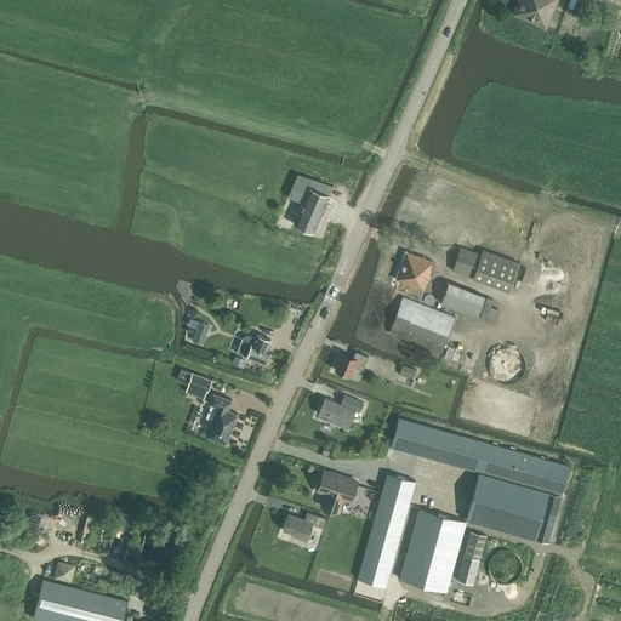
[(546,27),(557,0),(518,0),(513,13),(546,27)]
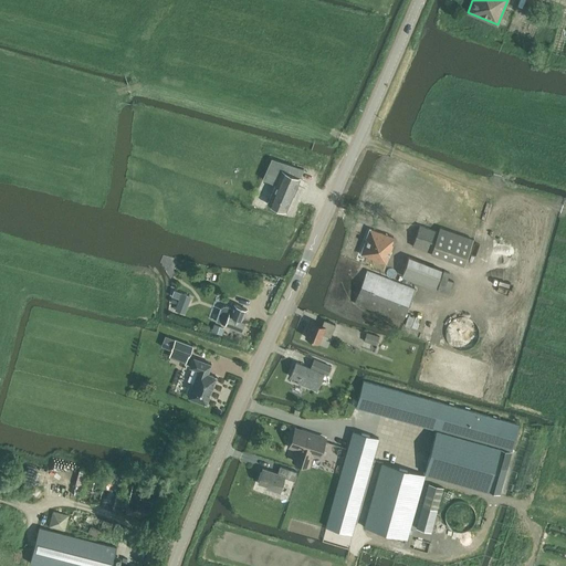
[(264,179),(276,185),(268,205),(285,212),(304,169),(273,157),(264,179)]
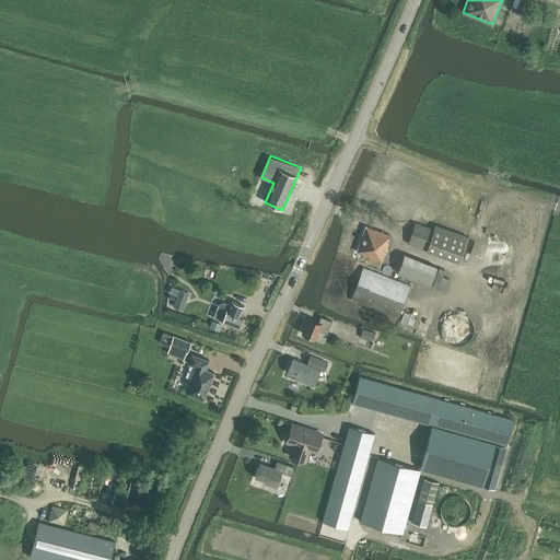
[(459,263),(468,237),(435,225),(434,230),(416,223),(408,244),(459,263)]
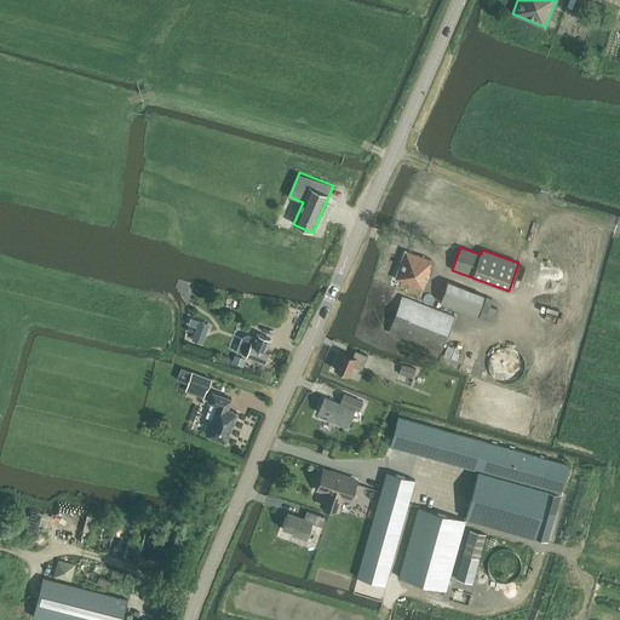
[(429,268),(431,260),(406,251),(395,279),(424,290),(431,268),(429,268)]
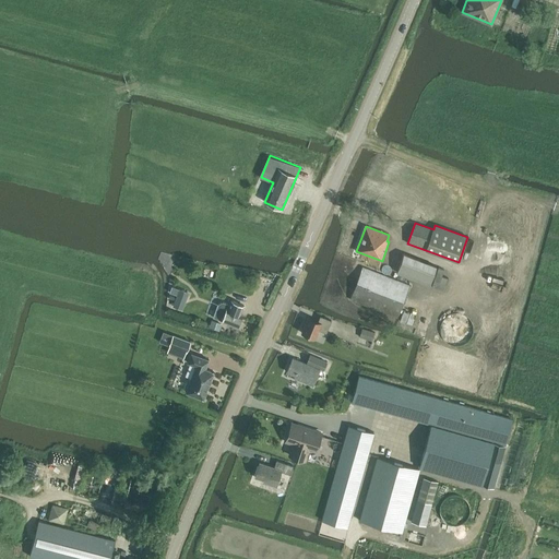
[(430,285),(437,266),(404,254),(397,273),(430,285)]
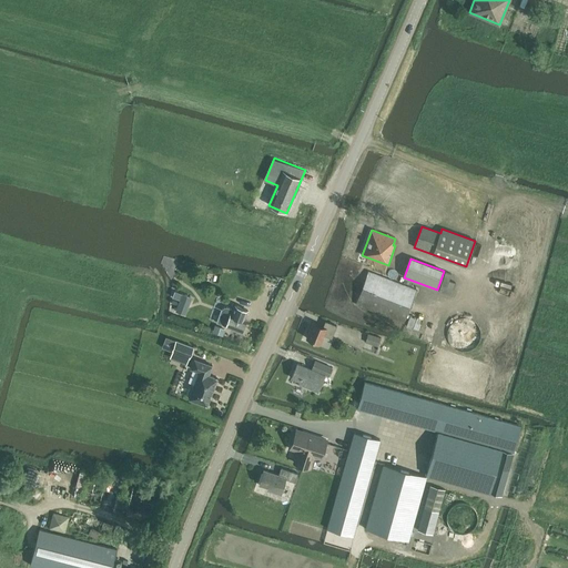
[(405,323),(417,291),(368,272),(356,305),(405,323)]
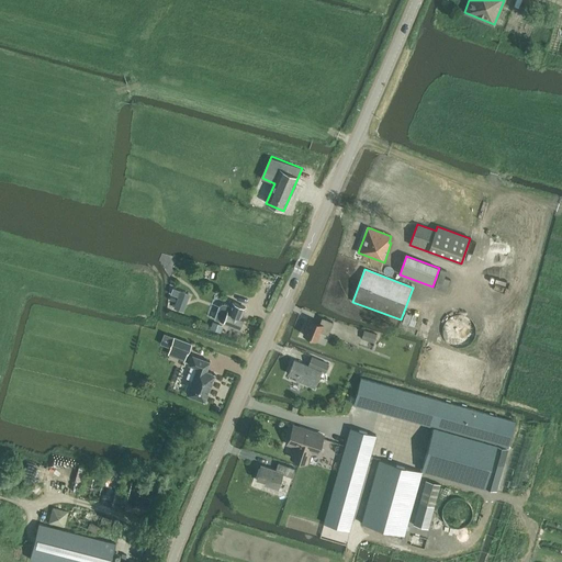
[(172,289),(170,294),(178,298),(180,291),(172,289)]
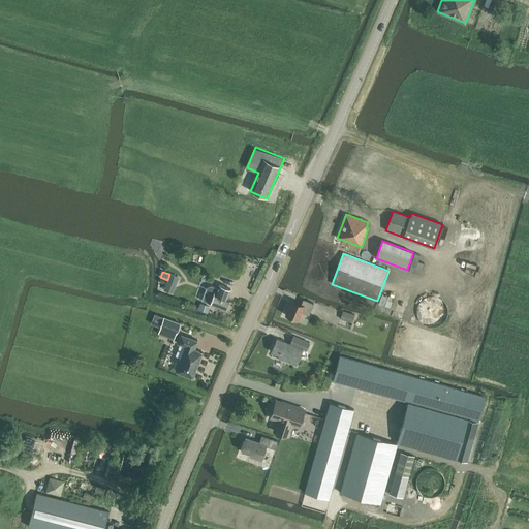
[(178,275),(170,273),(163,292),(169,294),(178,275)]
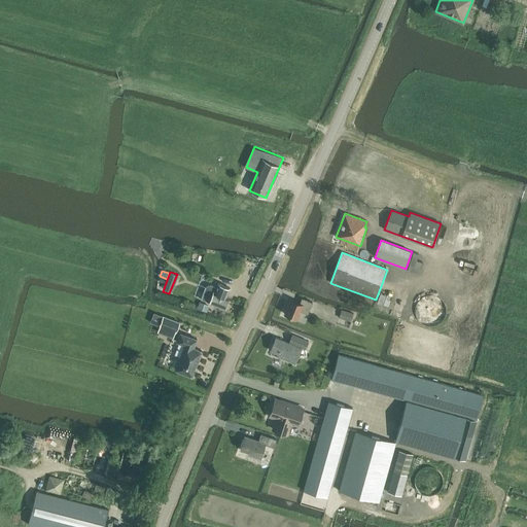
[(229,296),(226,295),(230,287),(217,283),(216,287),(210,285),(208,286),(207,287),(202,300),(223,309),(229,296)]
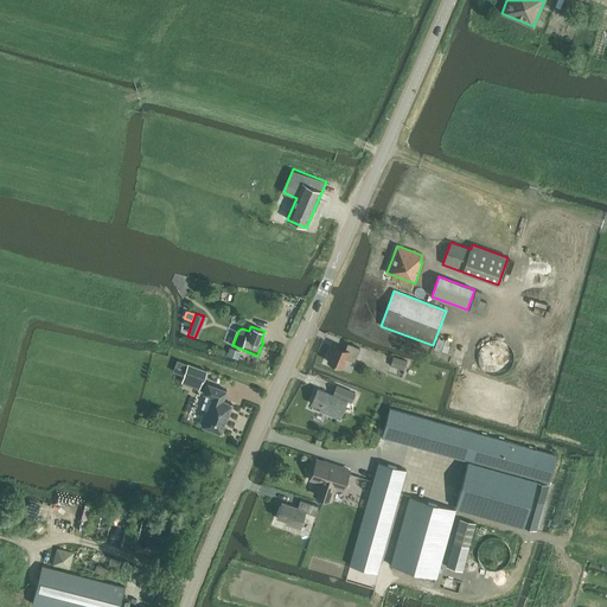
[(512,352),(512,350),(512,346),(510,344),(509,342),(505,339),(503,338),(499,337),(496,337),(493,337),(490,338),(487,339),(485,342),(483,344),(481,347),(480,350),(480,353),(481,356),(483,359),(484,362),(486,364),(490,366),(491,368),(496,369),(498,369),(500,368),(504,366),(506,365),(509,363),(510,362),(512,358),(512,352)]
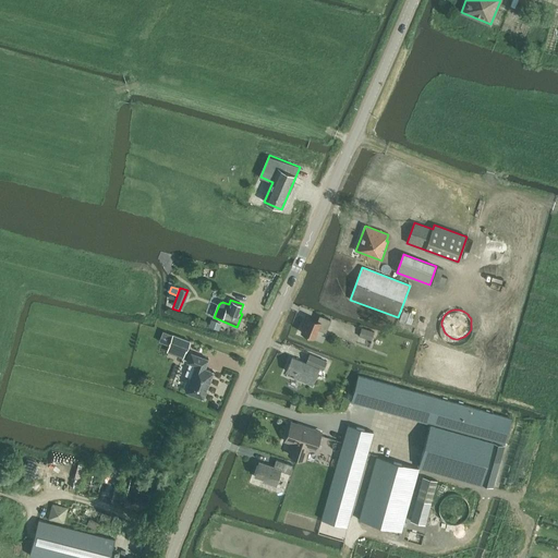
[(326,332),(330,320),(319,316),(317,320),(307,317),(301,332),(315,338),(318,329),(326,332)]
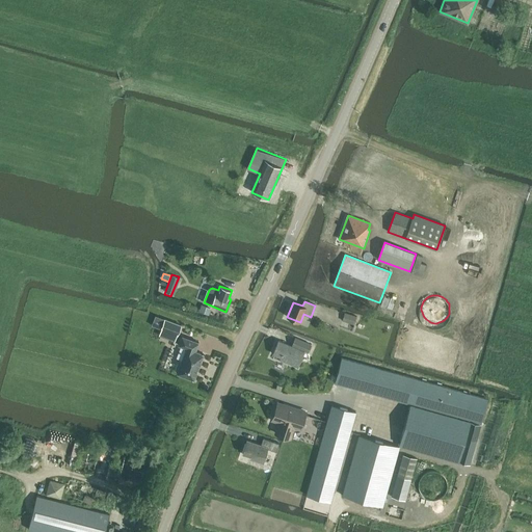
[(354,324),(356,317),(345,313),(343,320),(354,324)]
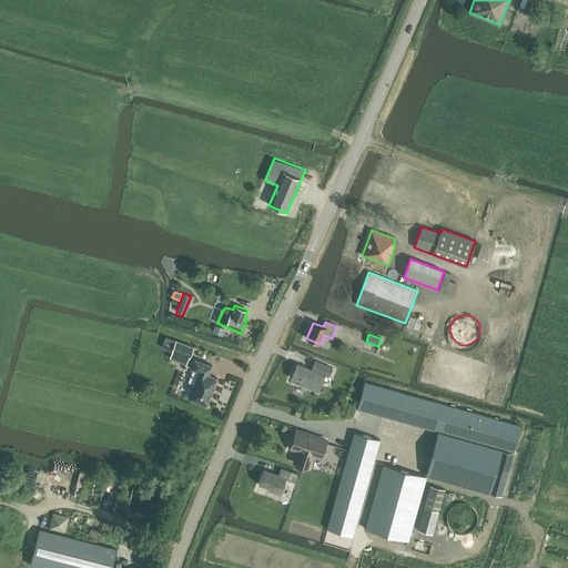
[(162,347),(189,358),(193,347),(166,337),(162,347)]
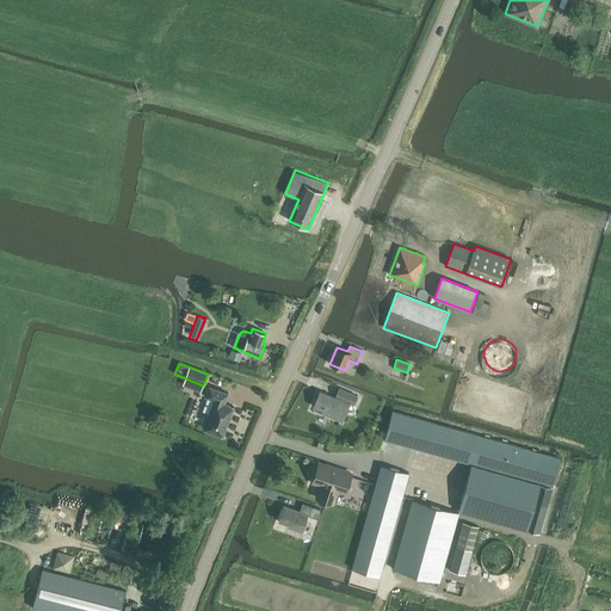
[(203,429),(222,436),(234,407),(224,403),(228,394),(209,387),(205,397),(214,400),(203,429)]
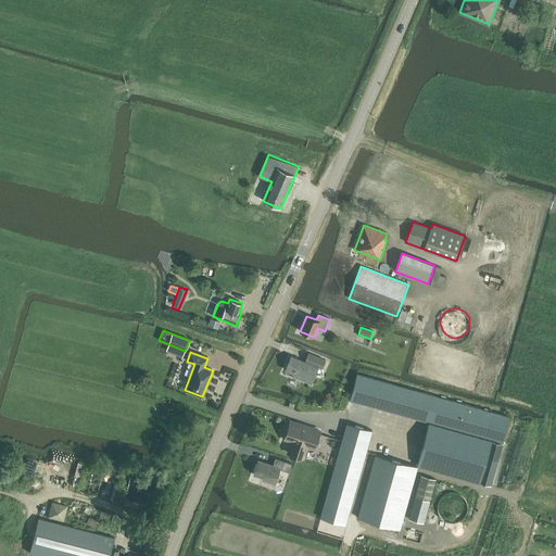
[(321,369),(325,361),(308,353),(305,362),(291,356),(286,370),(298,375),(297,378),(311,383),(318,368),(321,369)]
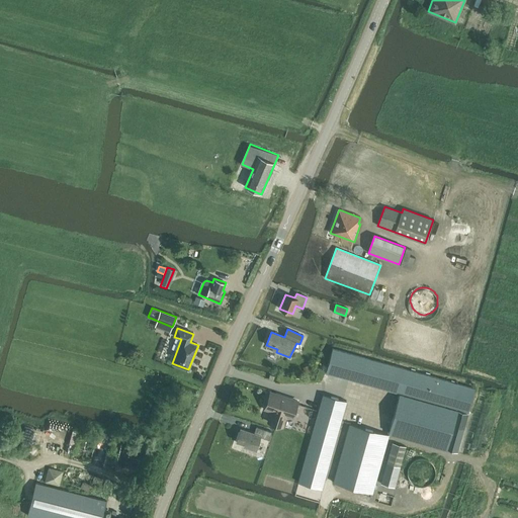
[(326,372),(400,394),(389,433),(447,449),(458,410),(468,413),(475,389),(333,349),(326,372)]
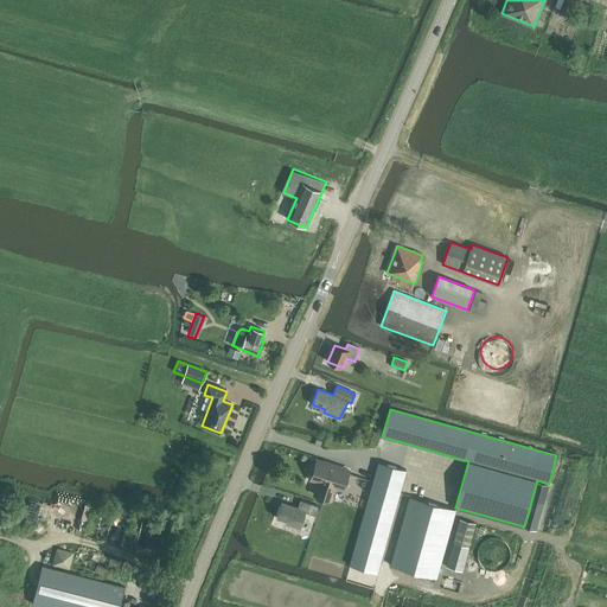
[(317,460),(311,479),(319,483),(314,494),(331,500),(336,487),(343,490),(349,471),(317,460)]
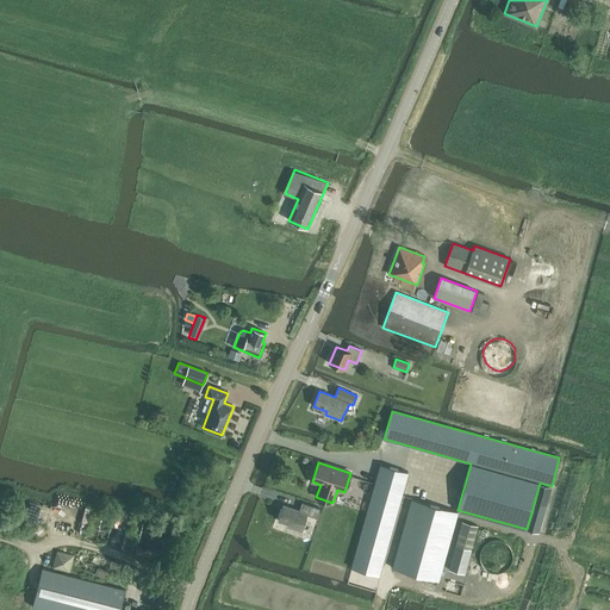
[(379,576),(409,472),(380,465),(352,568),(379,576)]
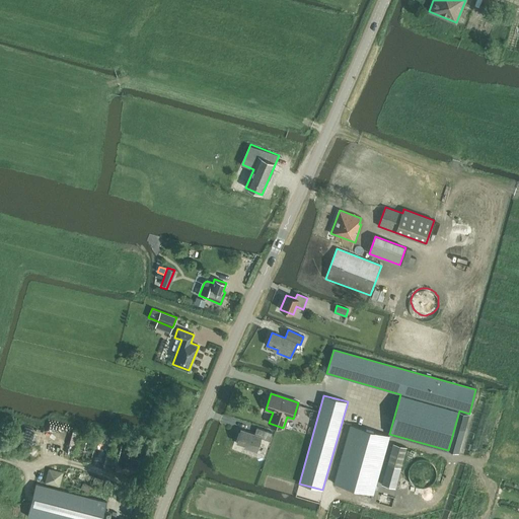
[(448,450),(458,453),(469,414),(459,411),(448,450)]
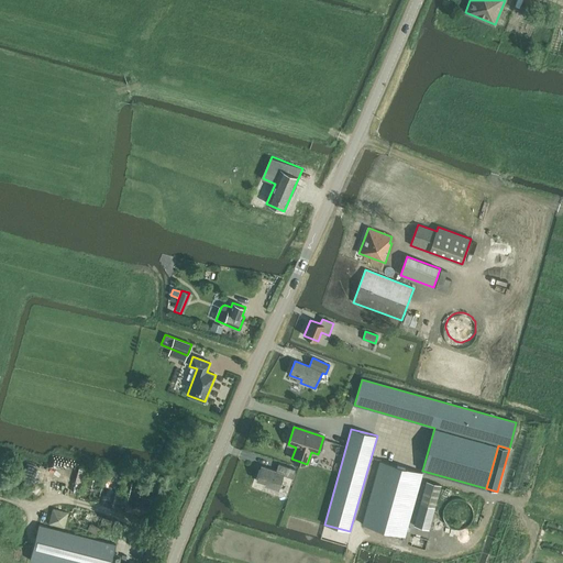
[(405,537),(422,473),(381,461),(363,525),(405,537)]
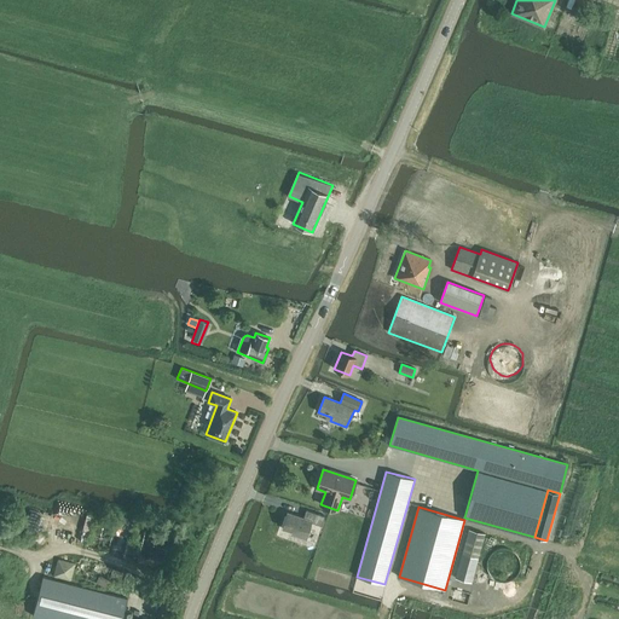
[(322,526),(324,516),(306,510),(304,518),(288,513),(283,527),(299,532),(298,536),(306,538),(311,522),(322,526)]
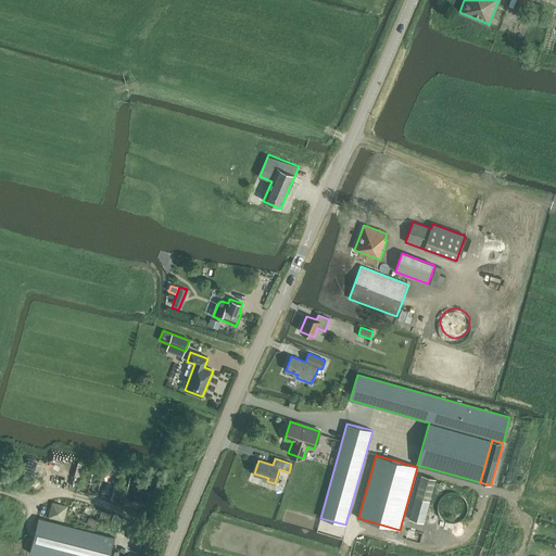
[(421,477),(416,498),(430,503),(437,480),(421,477)]
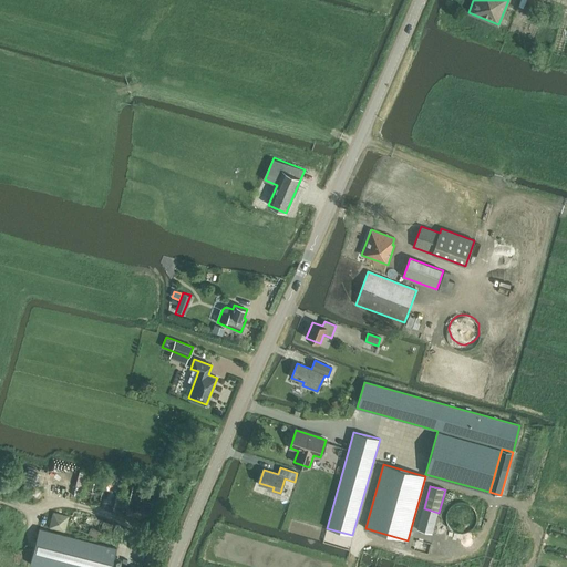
[(481,518),(481,516),(480,513),(478,509),(477,507),(475,505),(472,504),(468,503),(465,502),(462,502),(459,503),(456,504),(453,506),(451,508),(450,512),(449,514),(447,517),(447,521),(449,524),(450,526),(452,529),(455,532),(457,534),(460,534),(463,535),(466,535),(470,534),(473,533),(475,531),(477,528),(480,525),(481,522),(481,518)]
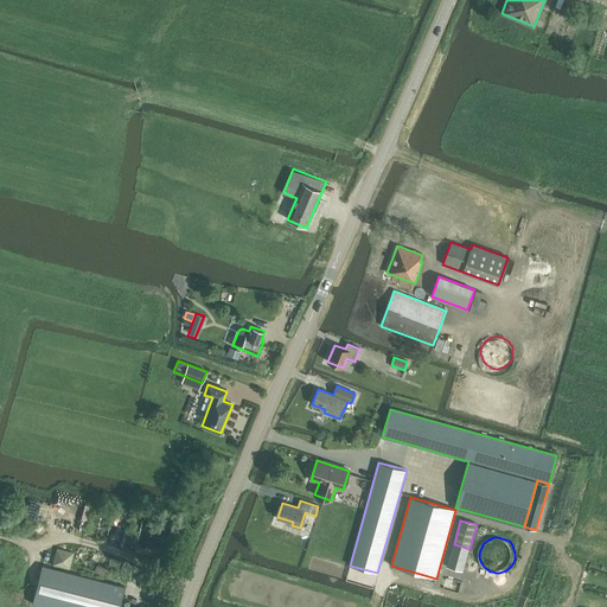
[(120,606),(126,587),(43,566),(32,604),(44,606),(120,606)]
